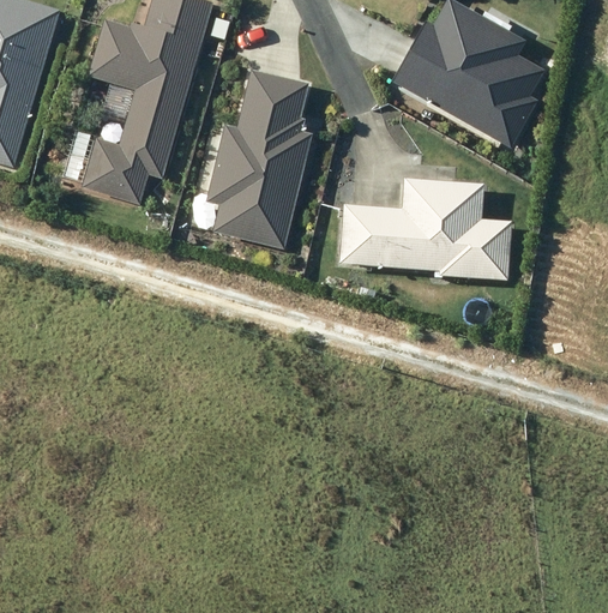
[(59,10),(23,0),(0,0),(0,163),(17,168),(59,10)]
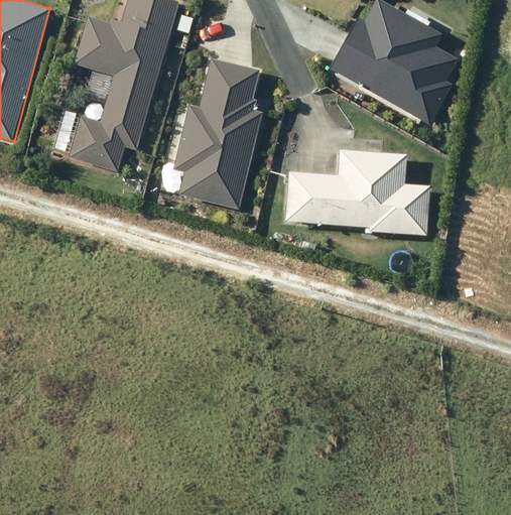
[(138,150),(176,1),(172,0),(125,0),(119,24),(85,14),(72,65),(111,75),(99,121),(68,113),(65,126),(77,129),(70,157),(118,170),(125,146),(138,150)]
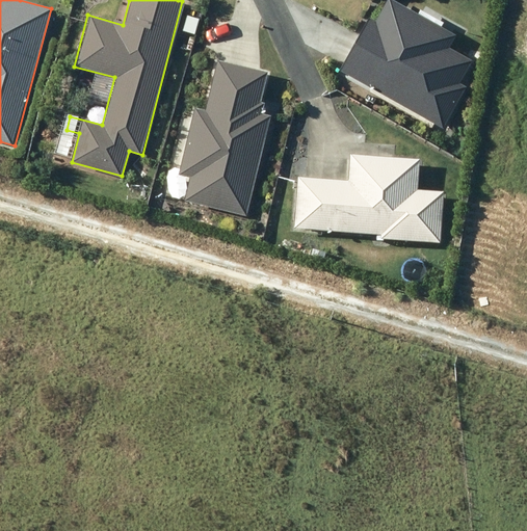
[(457,36),(392,0),(386,0),(375,21),(368,17),(339,70),(446,129),(470,86),(462,81),(472,60),(451,49),(457,36)]
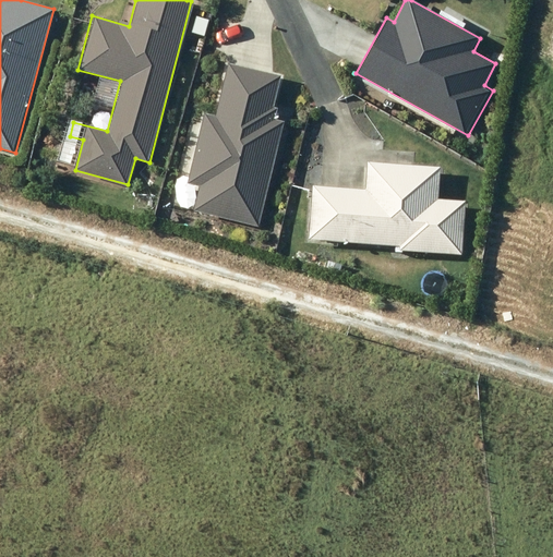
[(199,186),(194,212),(262,225),(281,123),(271,121),(280,74),(226,64),(216,114),(203,112),(189,185),(199,186)]
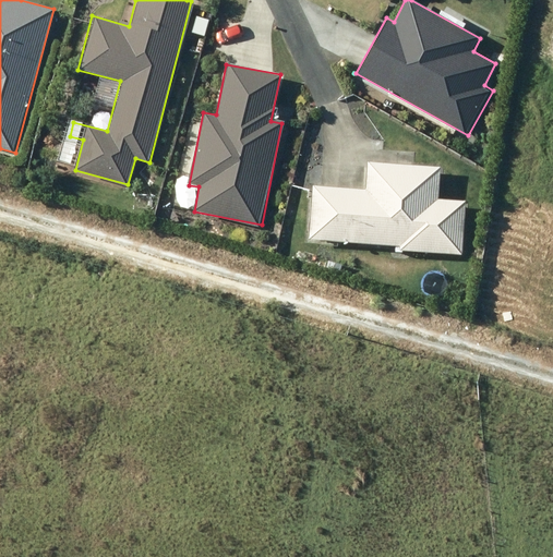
[(418,252),(463,254),(465,201),(437,200),(439,167),(415,167),(416,160),(397,159),(397,162),(367,161),(365,188),(351,186),(351,184),(326,183),(326,186),(311,185),(309,243),(346,244),(346,241),(375,242),(374,245),(397,246),(397,257),(418,258),(418,252)]
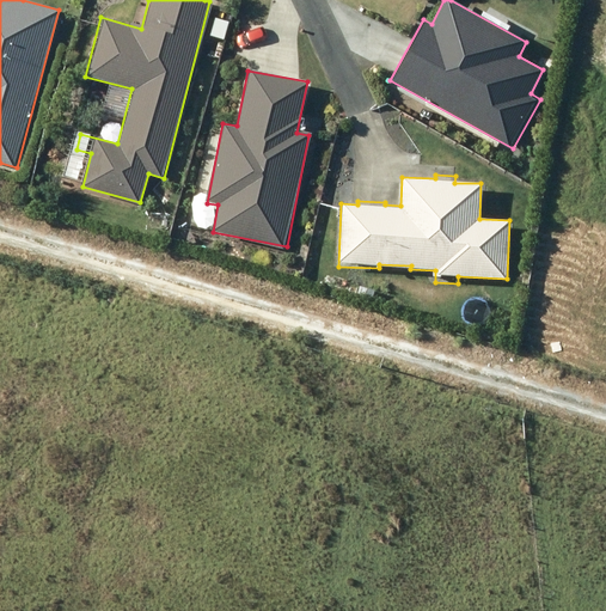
All buildings are outlined.
